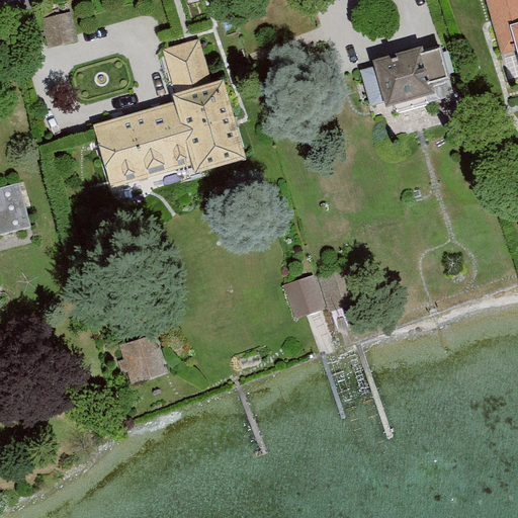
[(517,0),(486,0),(502,55),(517,50),(517,0)]
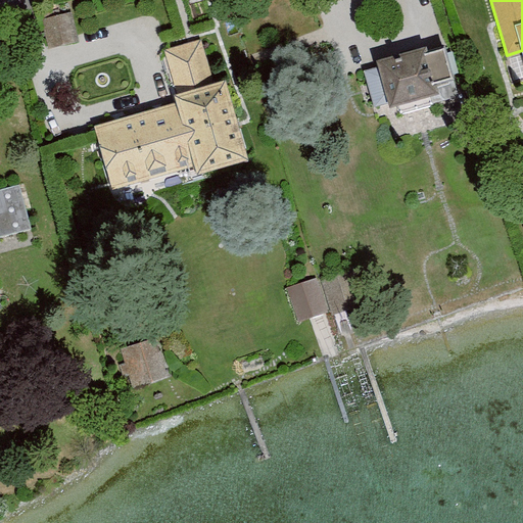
[(73,11),(42,18),(49,49),(80,42),(73,11)]
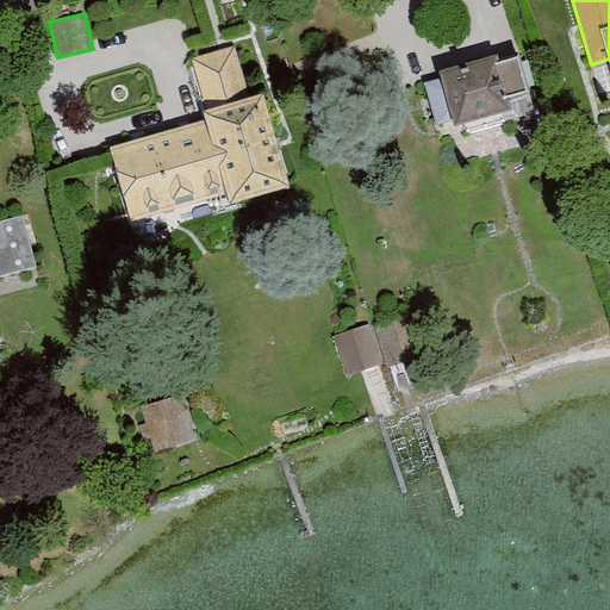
[(207,117),(109,145),(130,221),(229,193),(231,203),(291,185),(263,91),(251,94),(237,44),(191,57),(207,117)]
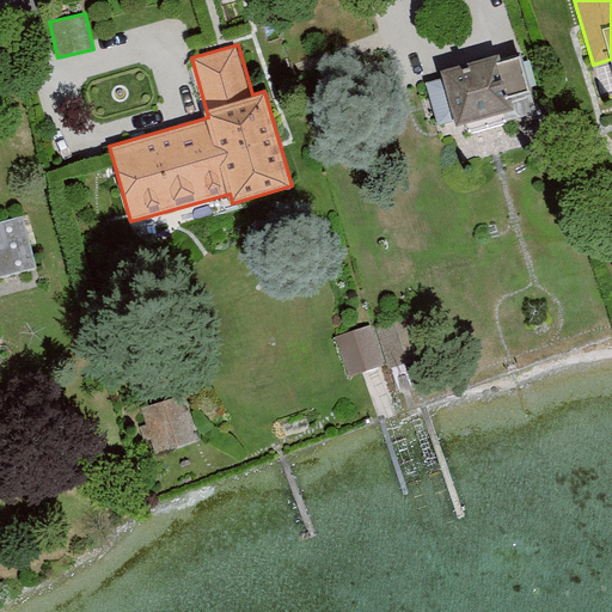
[(522,51),(429,77),(442,127),(465,121),(473,130),(510,121),(505,99),(533,92),(522,51)]
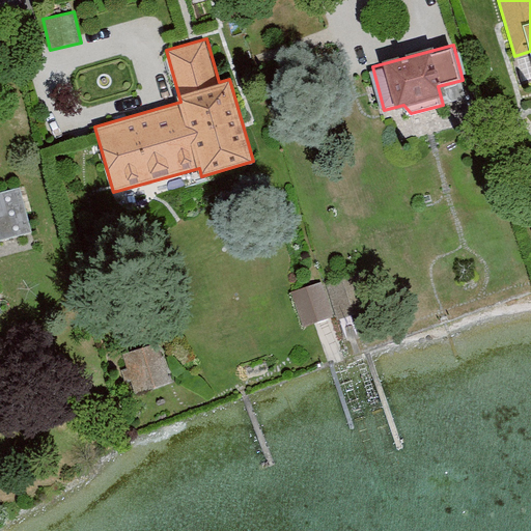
[(21,186),(0,191),(0,242),(33,232),(21,186)]
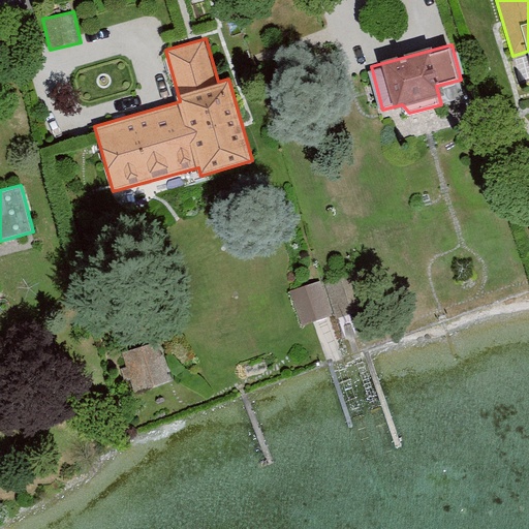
[(359,270),(324,280),(337,319),(371,309),(359,270)]
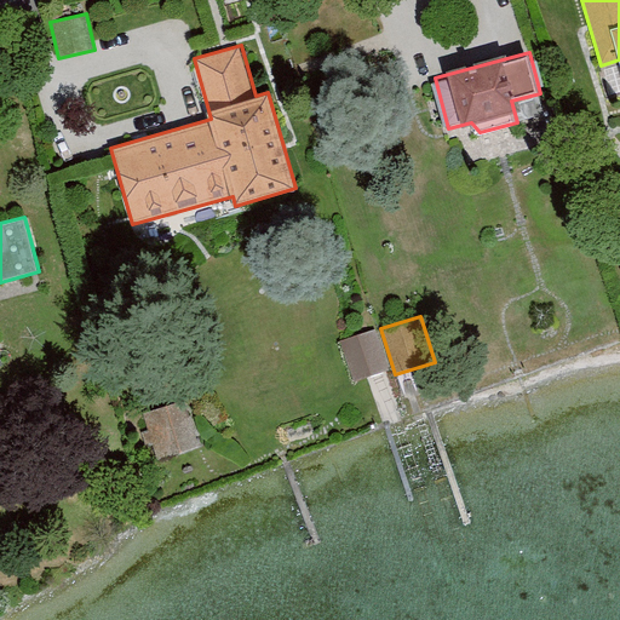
[(375,328),(339,340),(354,383),(390,369),(375,328)]
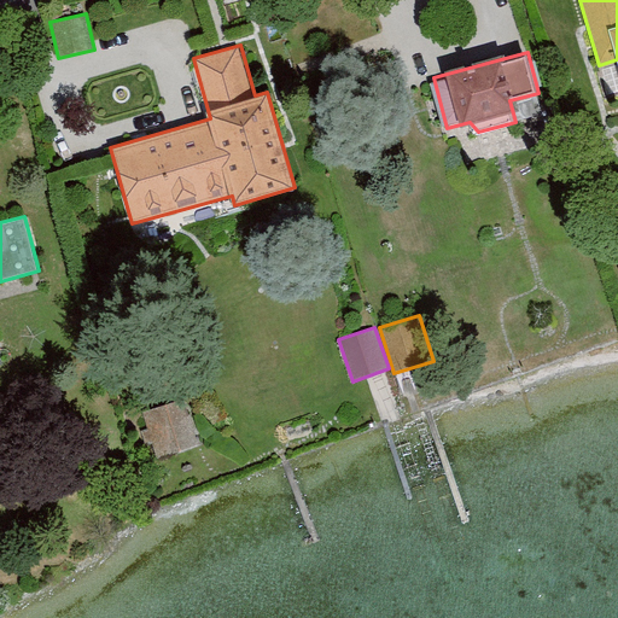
[(187,398),(144,413),(150,430),(143,432),(146,447),(151,444),(157,461),(202,447),(187,398)]
